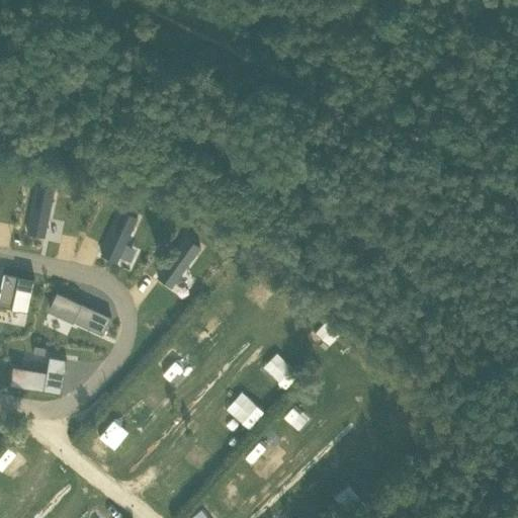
[(36,184),(26,233),(46,237),(55,188),(36,184)]
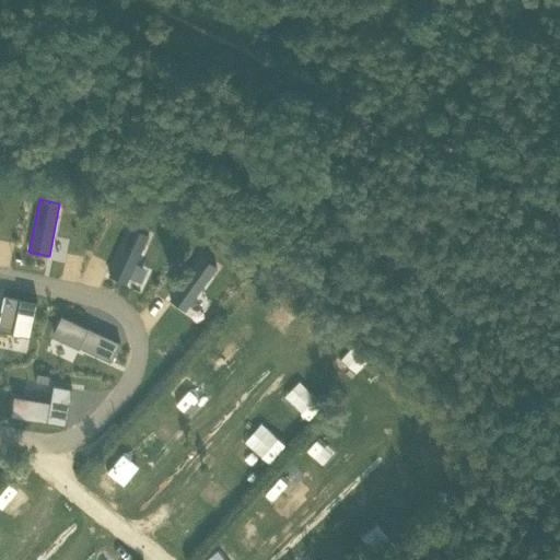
[(131,226),(108,276),(127,283),(150,234),(131,226)]
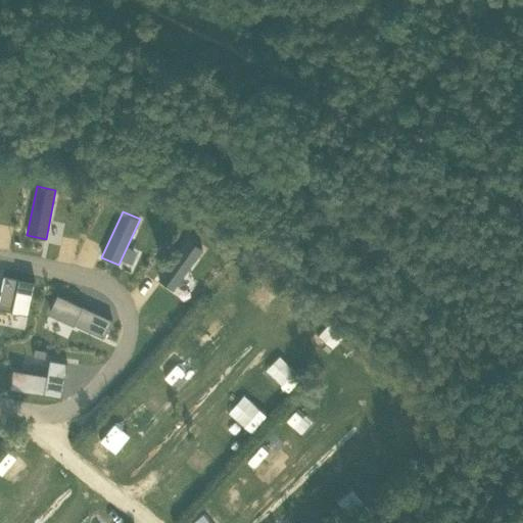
[(188,238),(158,279),(173,290),(203,249),(188,238)]
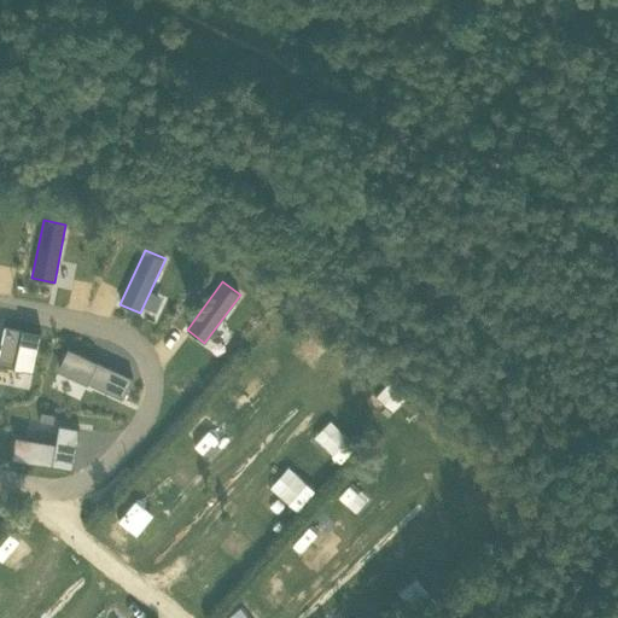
[(4,324),(0,343),(0,365),(34,371),(41,331),(4,324)]
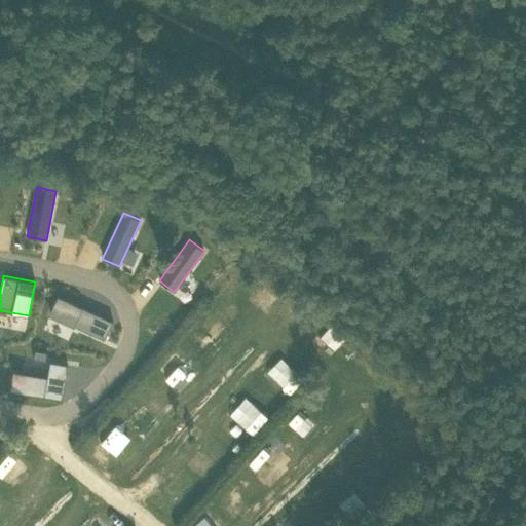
[(58,295),(48,314),(105,339),(113,322),(58,295)]
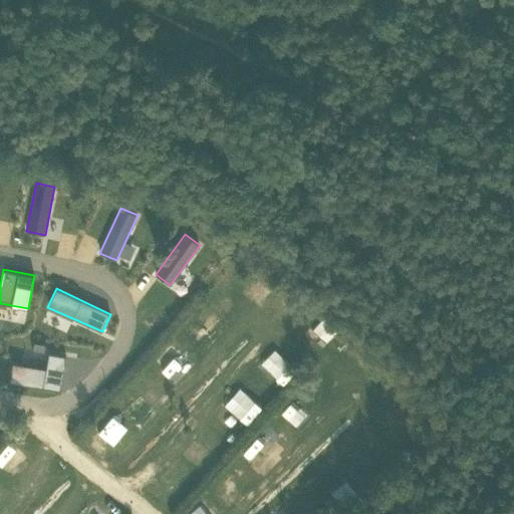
[(312,329),(326,340),(340,322),(326,311),(312,329)]
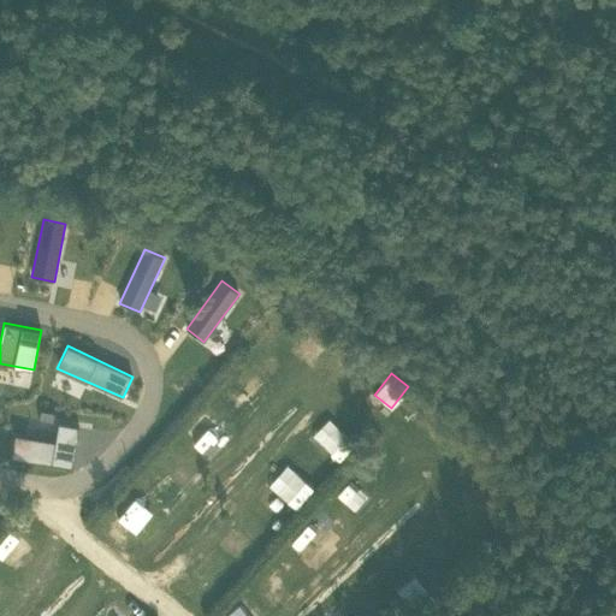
[(215,398),(243,424),(262,402),(235,377),(215,398)]
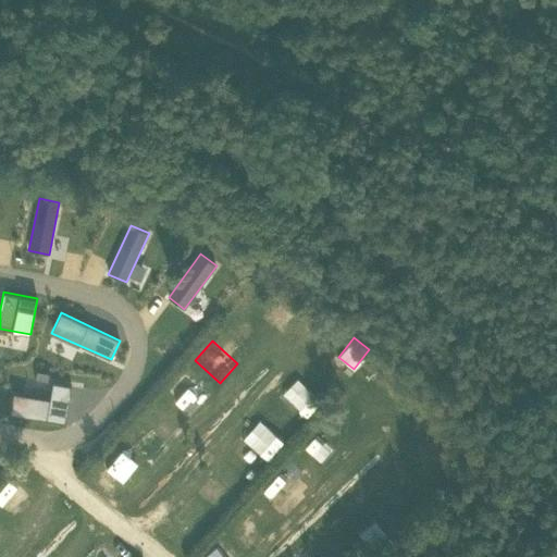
[(48,381),(50,373),(37,371),(35,379),(48,381)]
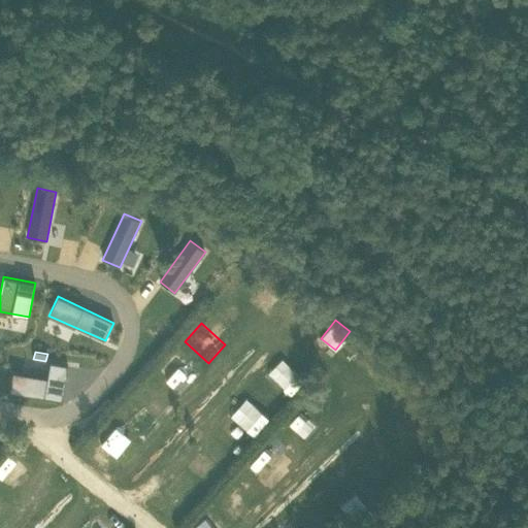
[(158,372),(182,392),(197,372),(174,353),(158,372)]
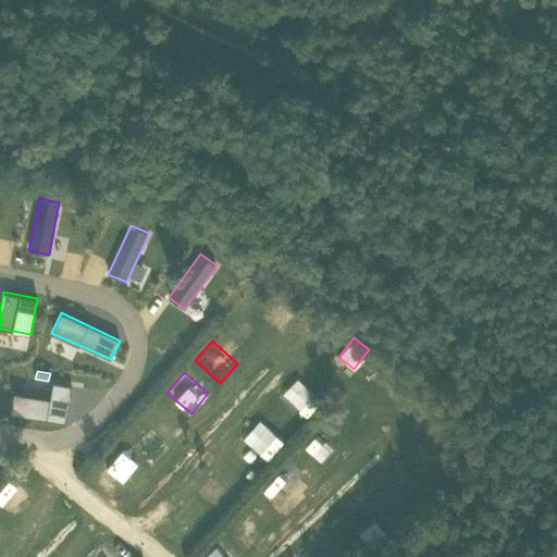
[(283,392),(299,410),(316,395),(299,376),(283,392)]
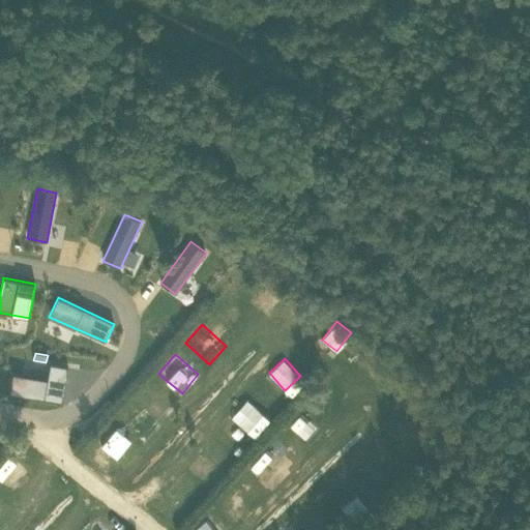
[(13,374),(10,393),(62,403),(68,367),(51,364),(49,379),(13,374)]
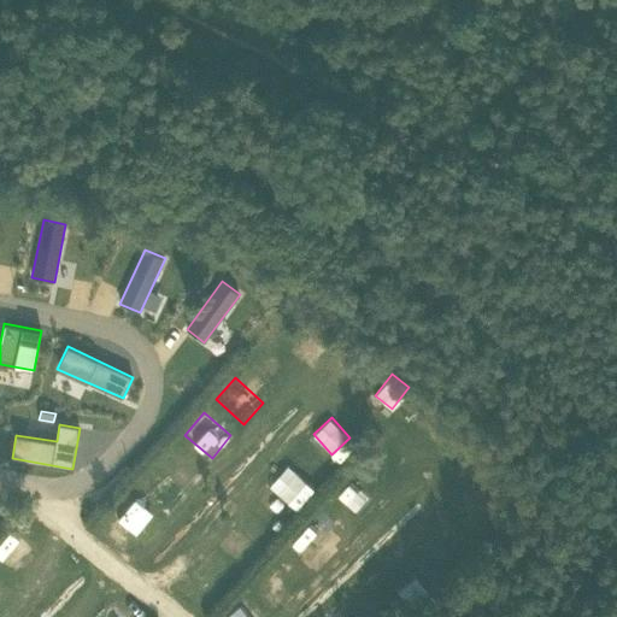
[(288,465),(268,487),(294,512),(315,491),(288,465)]
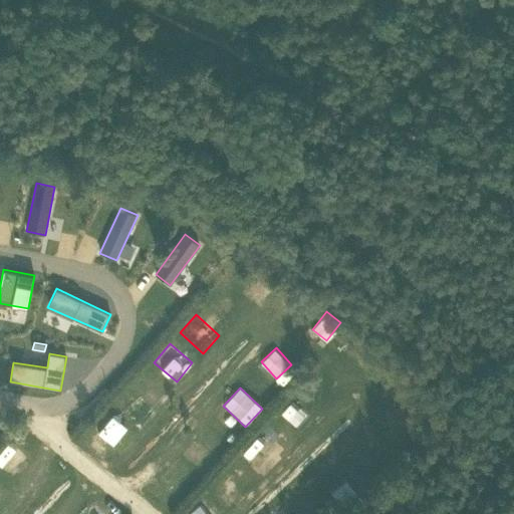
[(299,394),(285,408),(308,431),(322,417),(299,394)]
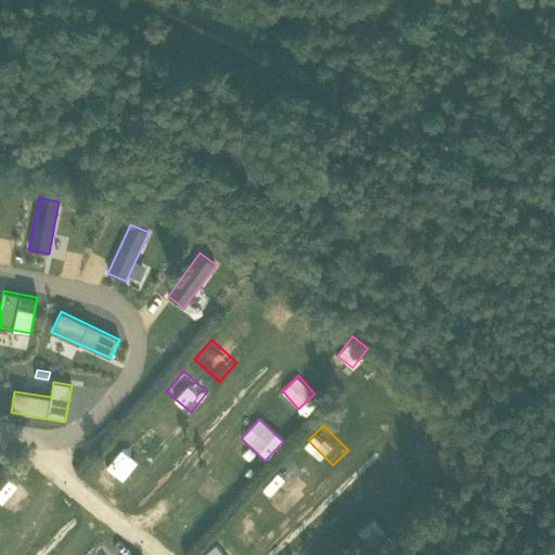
[(98,463),(121,485),(137,468),(113,448),(98,463)]
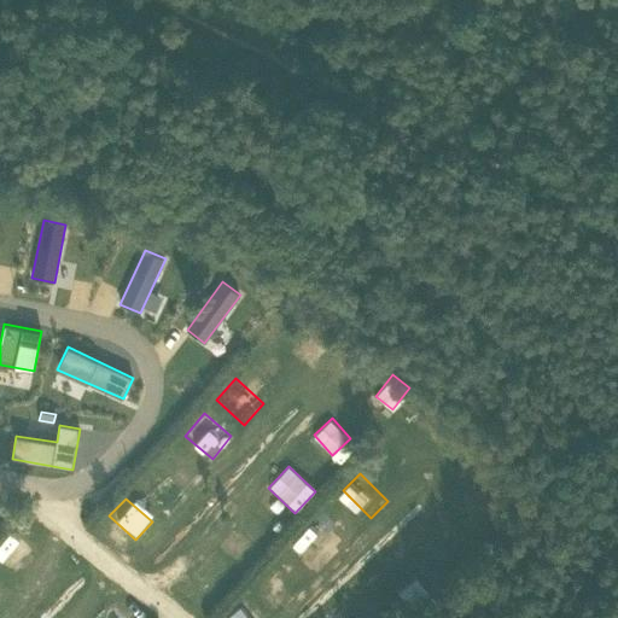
[(0,549),(25,572),(40,554),(15,532),(0,548),(0,549)]
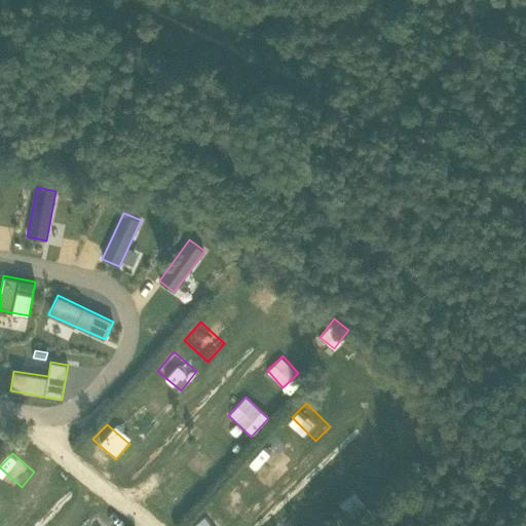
[(229,489),(216,501),(230,516),(243,503),(229,489)]
